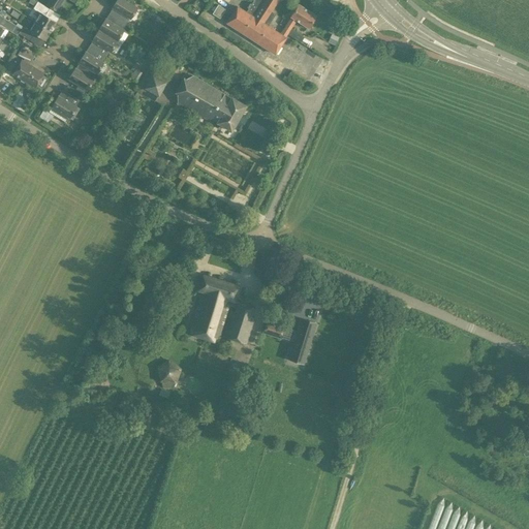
[(57,12),(64,0),(49,0),(45,5),(57,12)]
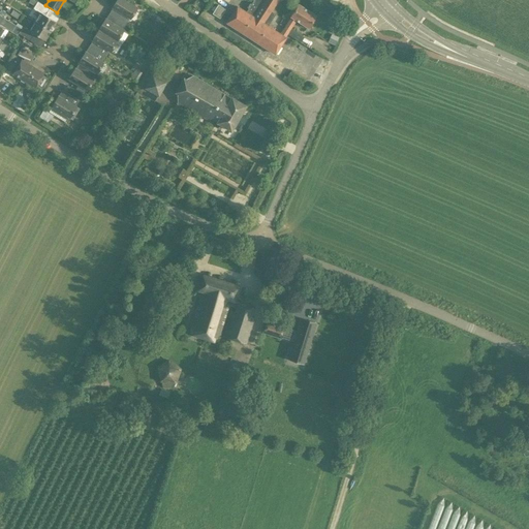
[(120,12),(117,18),(126,24),(129,19),(130,19),(136,7),(123,0),(117,0),(113,8),(120,12)]
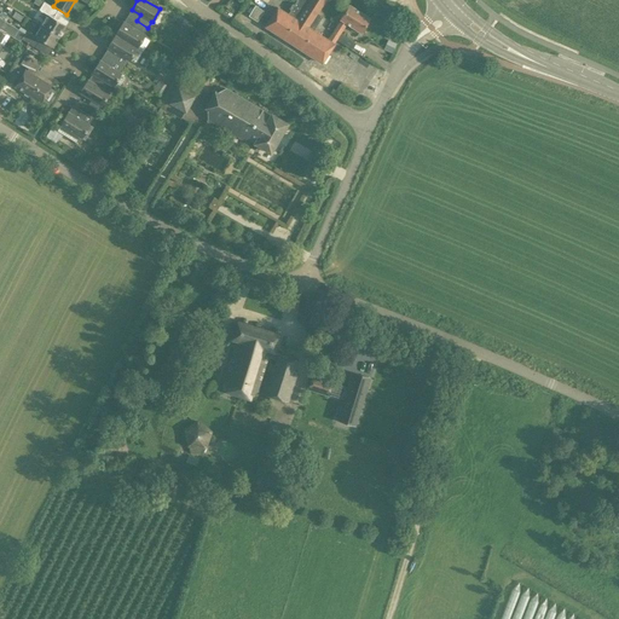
[(334,44),(336,40),(340,34),(334,30),(328,40),(313,32),(323,16),(317,13),(325,0),(295,0),(296,0),(294,5),(293,4),(289,10),(290,10),(287,15),(277,7),(265,27),(322,64),(334,45),(334,44)]
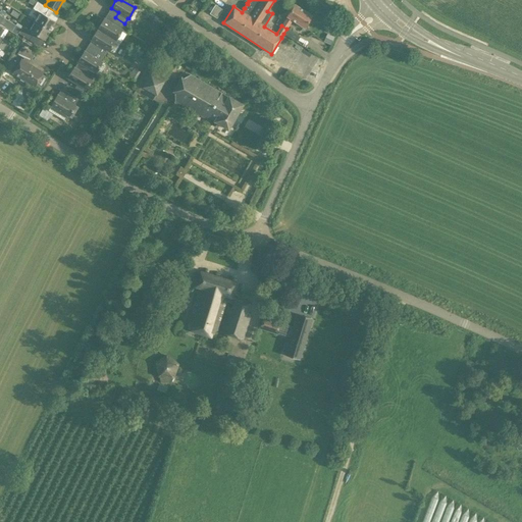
[(48,9),(37,2),(33,8),(40,12),(35,21),(49,31),(55,21),(45,15),(48,9)]
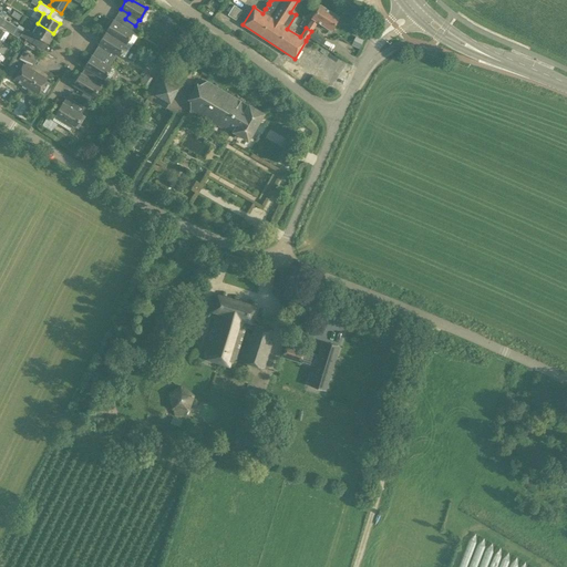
[(234,6),(227,14),(235,20),(241,10),(234,6)]
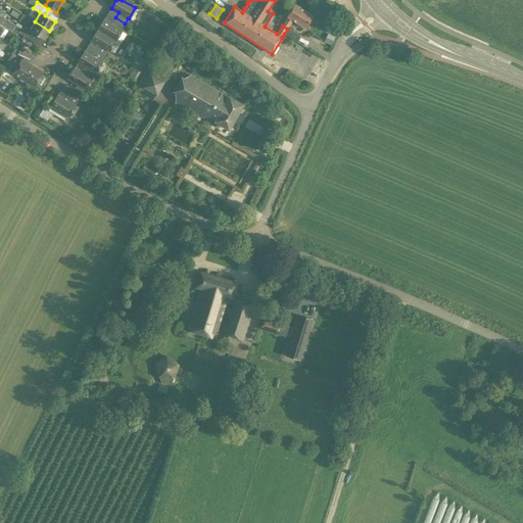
[(287,16),(282,26),(287,29),(284,34),(297,42),(300,37),(288,29),(293,20),(304,28),(312,15),(294,5),(287,16)]
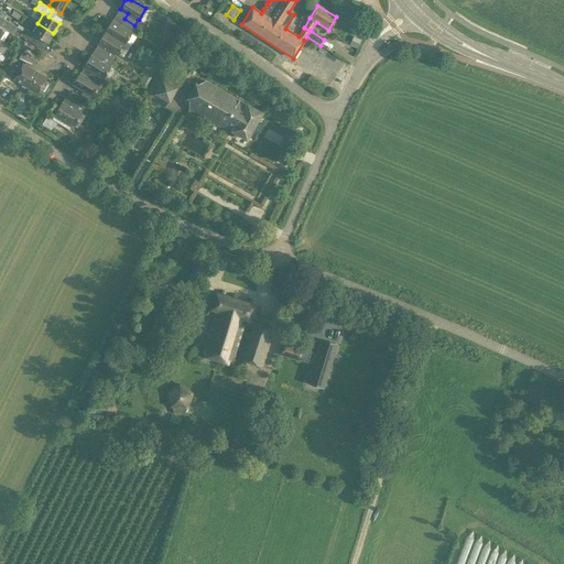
[(21,15),(13,11),(10,15),(18,20),(21,15)]
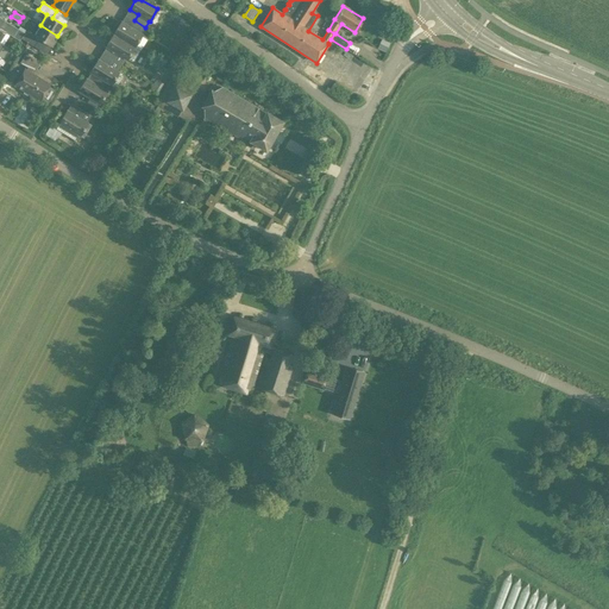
[(18,30),(4,22),(0,18),(0,41),(5,32),(13,37),(18,30)]
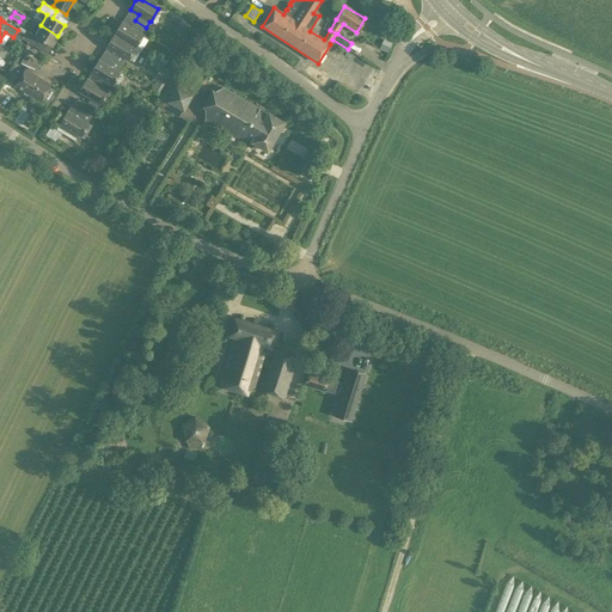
[(146,28),(135,20),(130,28),(122,23),(114,35),(135,47),(141,50),(148,38),(142,35),(142,34),(146,28)]
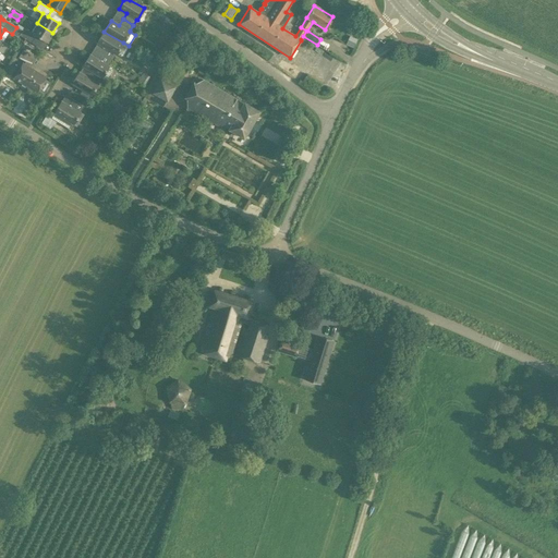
[(19,35),(31,43),(35,36),(47,43),(52,33),(37,23),(31,33),(23,28),(17,24),(16,27),(22,31),(19,35)]
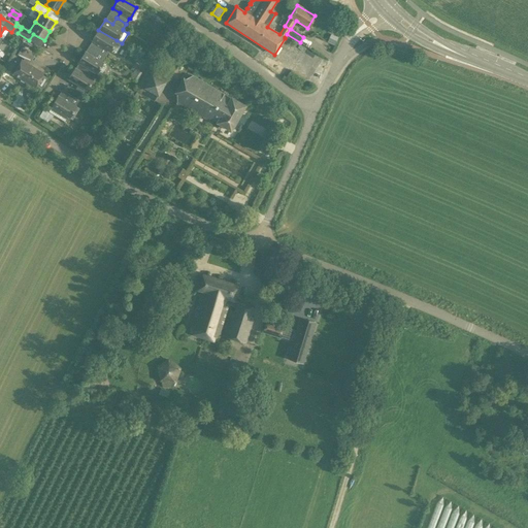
[(98,30),(92,41),(100,45),(96,52),(105,57),(109,52),(113,54),(116,54),(122,43),(117,40),(98,30)]
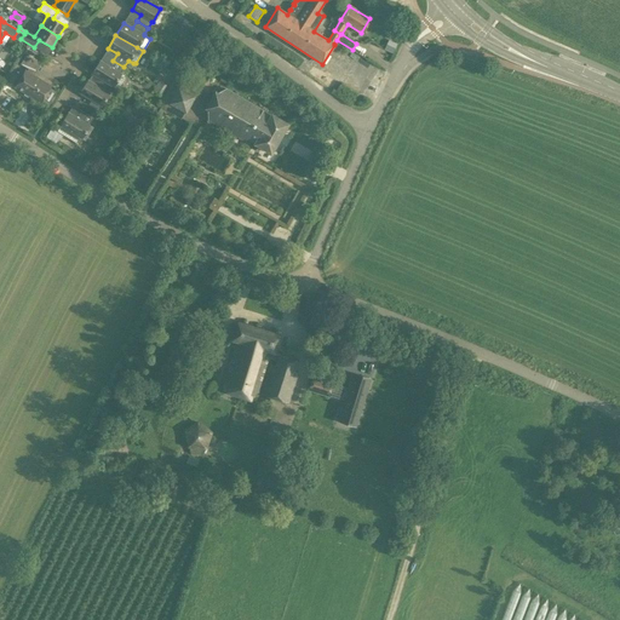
[(385,49),(394,53),(397,45),(389,40),(385,49)]
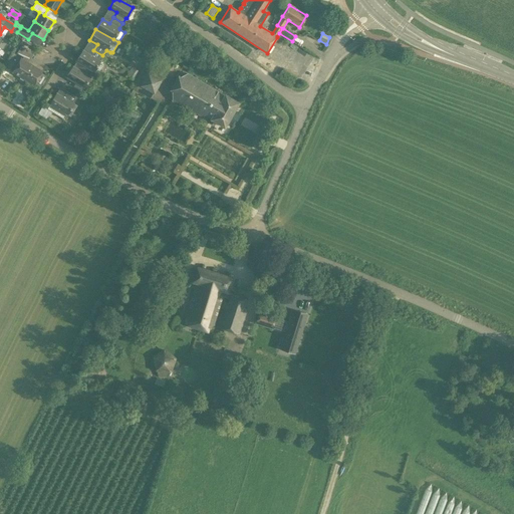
[(21,58),(12,72),(33,85),(35,81),(40,84),(44,77),(39,74),(42,70),(27,62),(33,53),(21,46),(16,53),(23,57),(22,59),(21,58)]
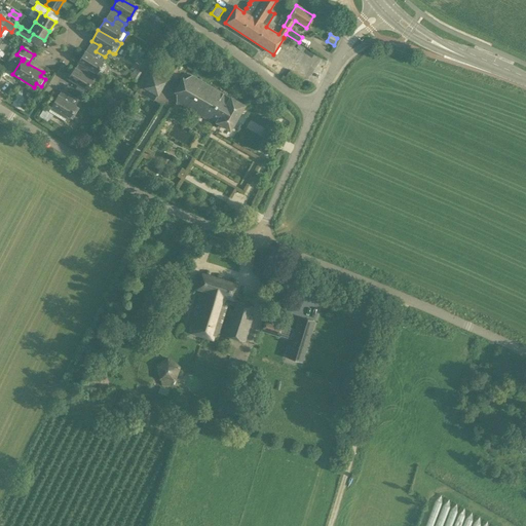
[(84,52),(78,63),(86,68),(95,73),(99,75),(101,75),(106,66),(105,64),(102,63),(105,57),(96,51),(92,57),(84,52)]
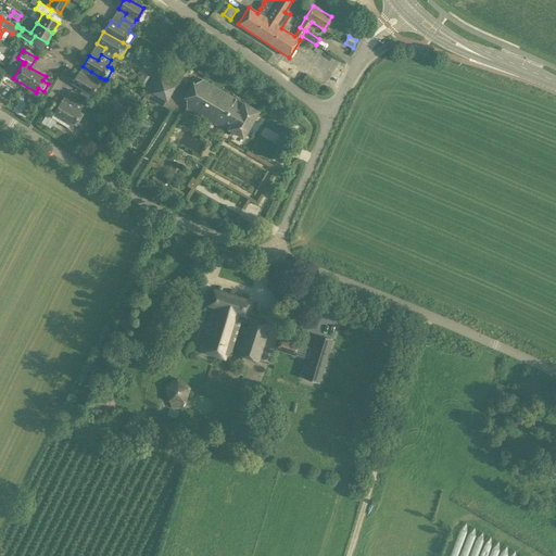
[(162,108),(177,80),(158,68),(155,71),(149,83),(142,96),(162,108)]
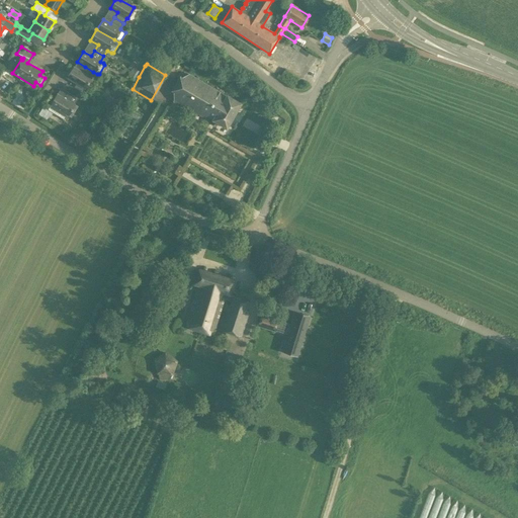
[(81,72),(73,67),(67,78),(84,88),(90,78),(90,77),(93,72),(85,67),(81,72)]
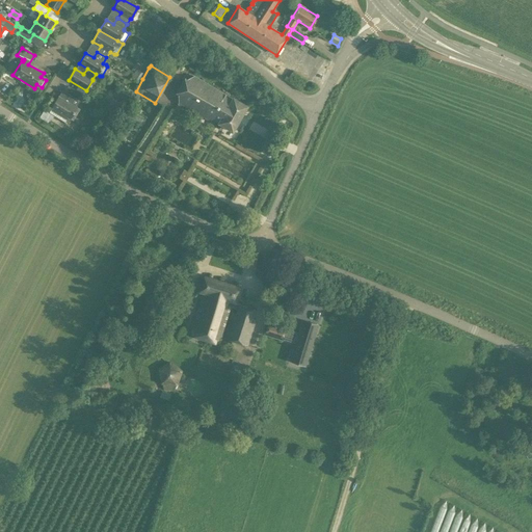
[(134,74),(131,78),(137,82),(140,77),(134,74)]
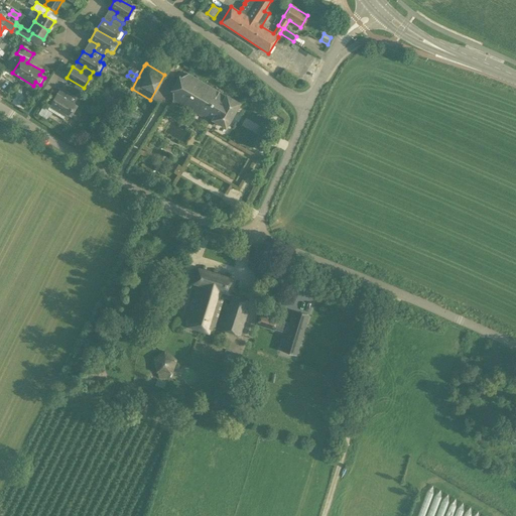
[(180,77),(178,75),(168,91),(172,93),(172,100),(173,100),(204,117),(205,115),(213,119),(213,120),(225,127),(238,104),(226,97),(226,96),(187,75),(188,74),(180,77)]
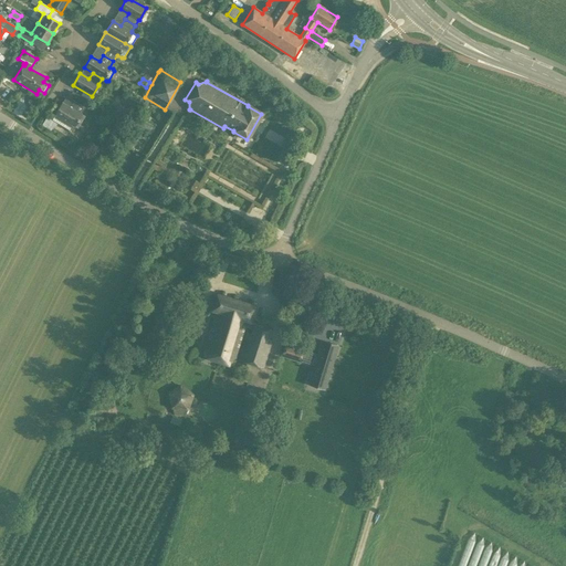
[(84,108),(73,101),(70,106),(63,102),(55,114),(54,115),(55,115),(53,119),(71,130),(73,127),(74,127),(75,127),(77,128),(85,116),(81,114),(84,108)]
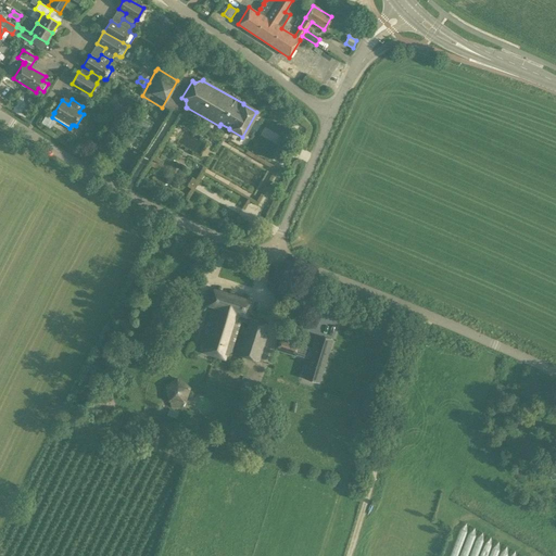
[(50,128),(54,119),(45,114),(40,123),(50,128)]
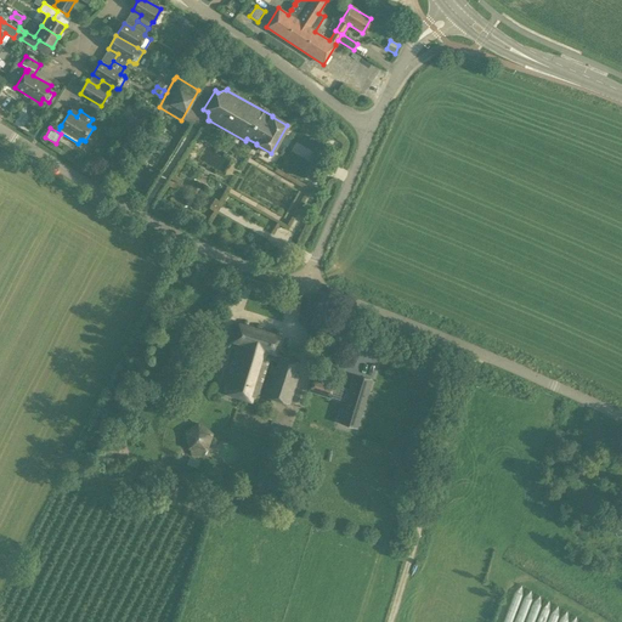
[(222,383),(227,389),(225,394),(252,402),(253,396),(259,395),(270,358),(277,361),(276,367),(271,365),(263,396),(290,405),(299,374),(295,373),(299,362),(275,354),(281,335),(237,322),(232,341),(237,343),(236,346),(235,346),(222,383)]
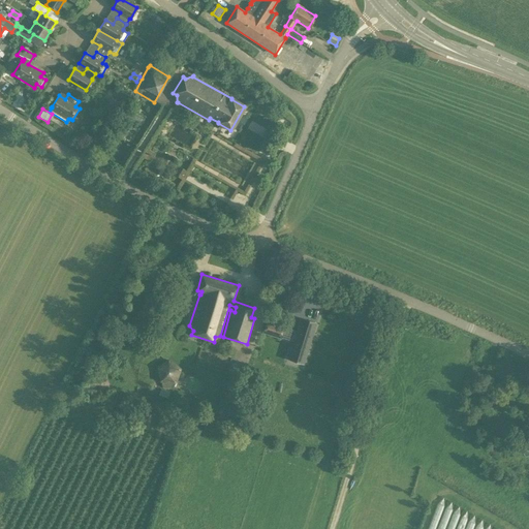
[(280,339),(284,325),(266,320),(262,333),(280,339)]
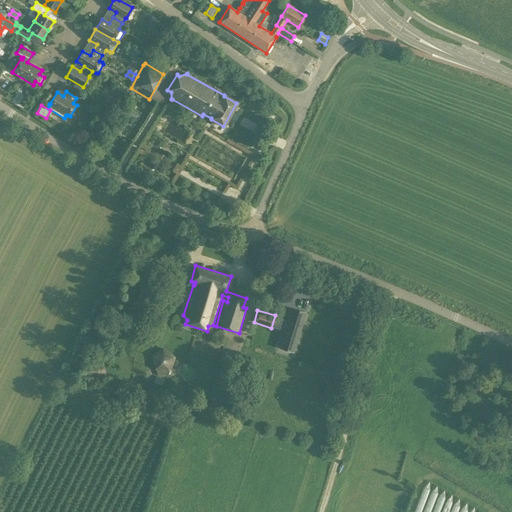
[(306,316),(290,310),(272,366),(288,371),(306,316)]
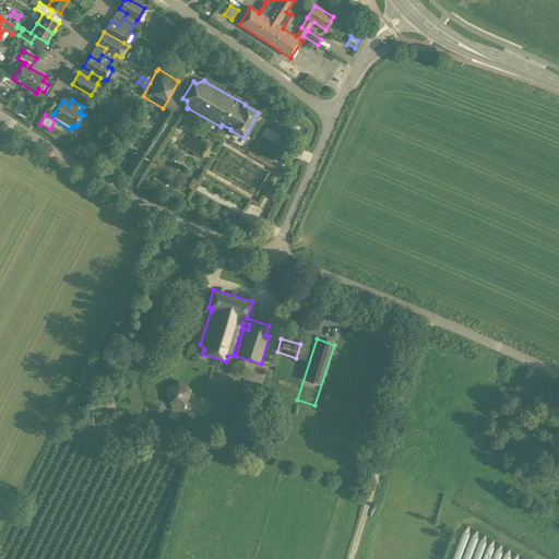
[(161,394),(176,408),(191,391),(177,378),(161,394)]
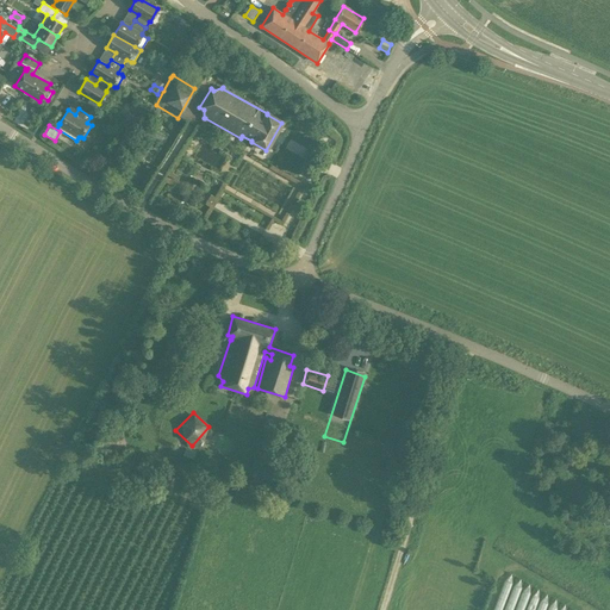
[(175,477),(160,473),(156,490),(172,493),(175,477)]
